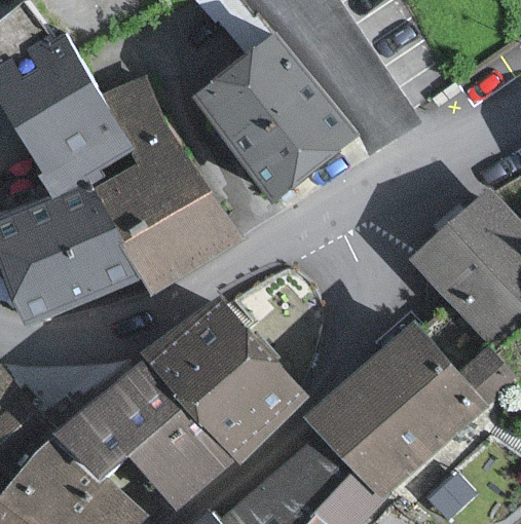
[(357,135),(275,34),(190,102),(271,202),(357,135)]
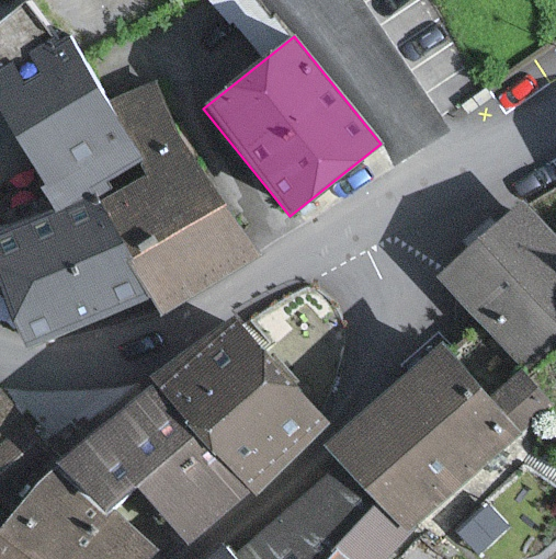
[(0,75),(60,193),(135,156),(109,105),(75,37),(55,47),(50,40),(38,45),(50,69),(26,81),(18,63),(0,71),(0,75)]
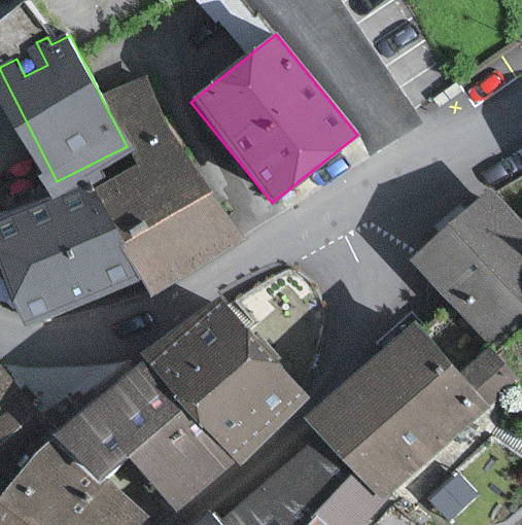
[(141,79),(102,99),(127,146),(134,163),(102,179),(144,263),(151,277),(229,238),(147,76),(141,79)]
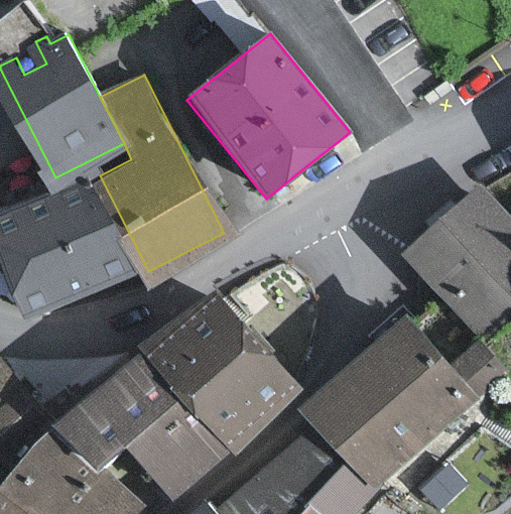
[(37,308),(141,257),(100,175),(0,225),(0,235),(37,308)]
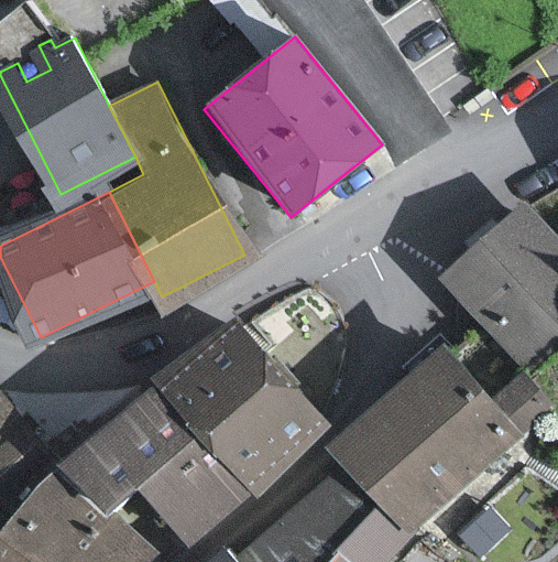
[(557,338),(557,235),(523,197),(437,274),(524,369),(557,338)]
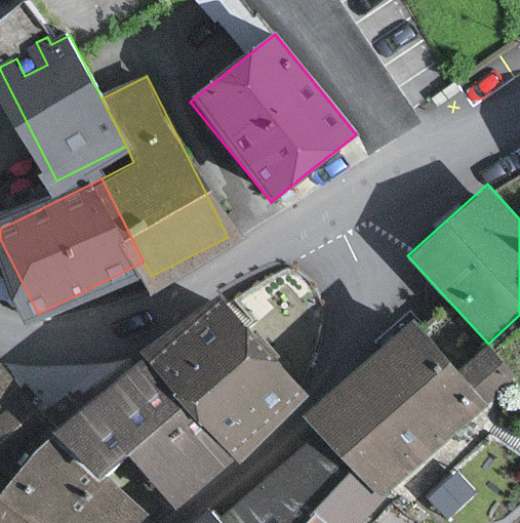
[(307,400),(214,295),(144,358),(234,460),(236,463),(307,400)]
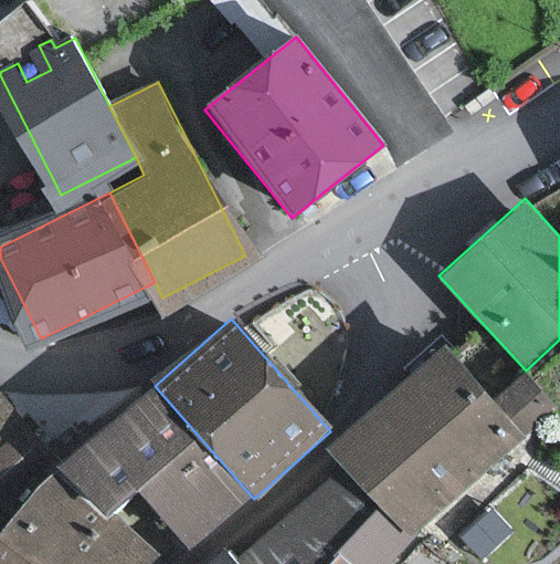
[(445,346),(336,449),(337,449),(412,530),(546,404),(518,375),(494,398),(445,346)]
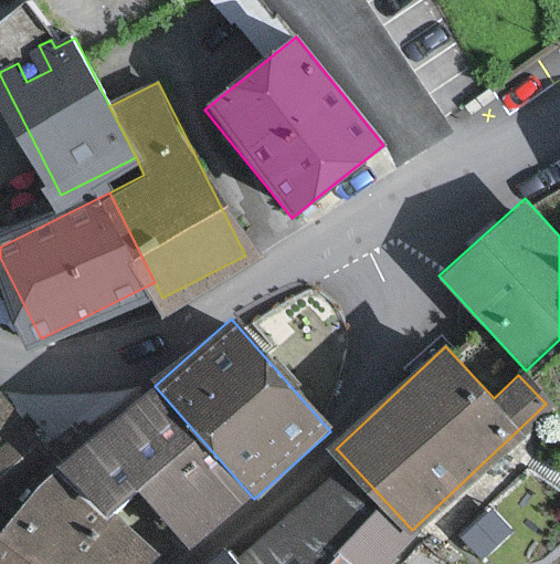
[(191,551),(252,497),(155,386),(45,476),(107,523),(140,493),(191,551)]
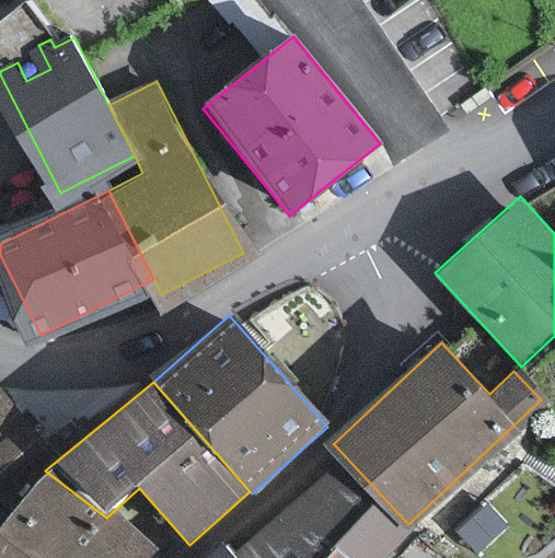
[(0,436),(13,423),(0,409),(0,436)]
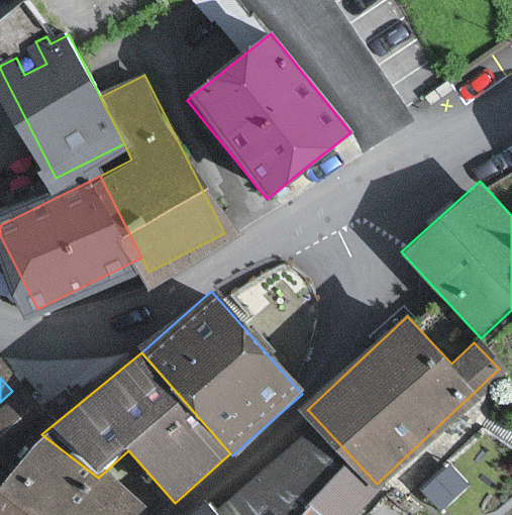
[(221,514),(300,514),(313,504),(323,514),(342,514),(377,484),(308,410),(210,502),(221,514)]
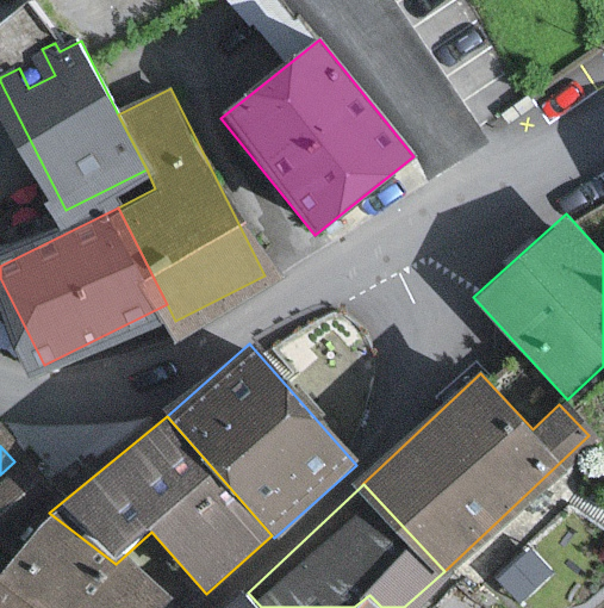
[(143,607),(154,595),(116,564),(49,513),(0,576),(42,607),(143,607)]
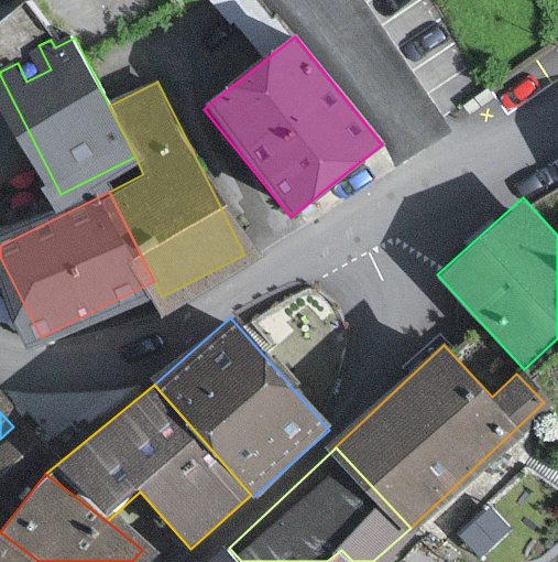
[(0,561),(39,561),(0,532),(0,561)]
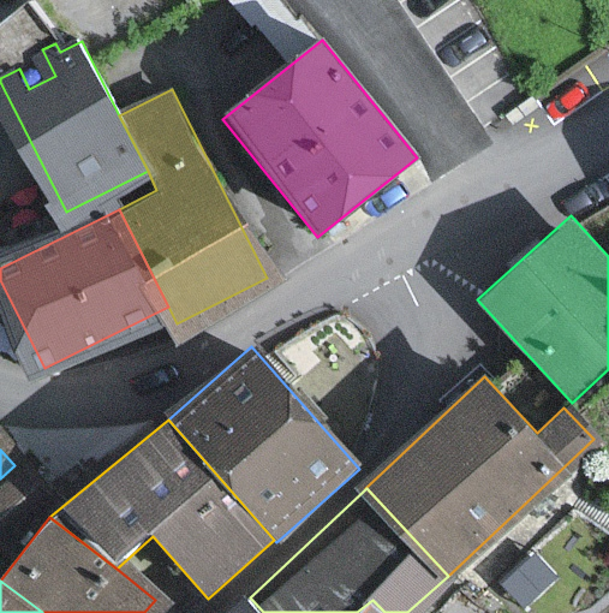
[(263,612),(250,597),(245,594),(224,612),(263,612)]
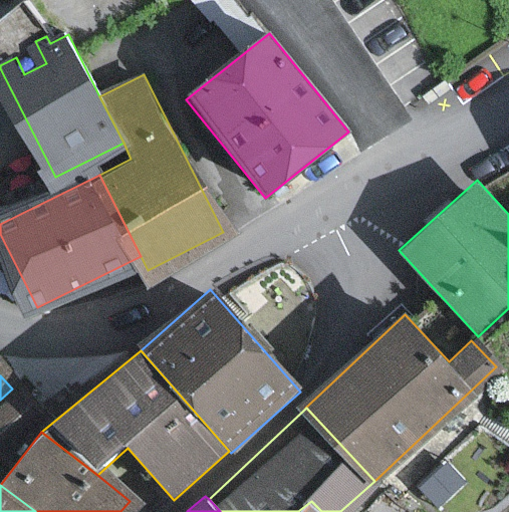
[(298,511),(321,511),(311,501),(298,511)]
